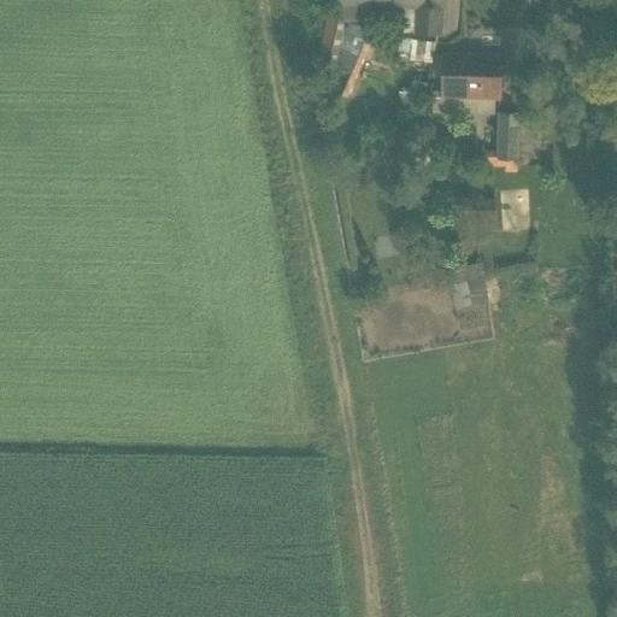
[(338,0),(338,18),(374,19),(374,12),(401,13),(401,31),(439,33),(439,6),(440,6),(439,0),(338,0)]
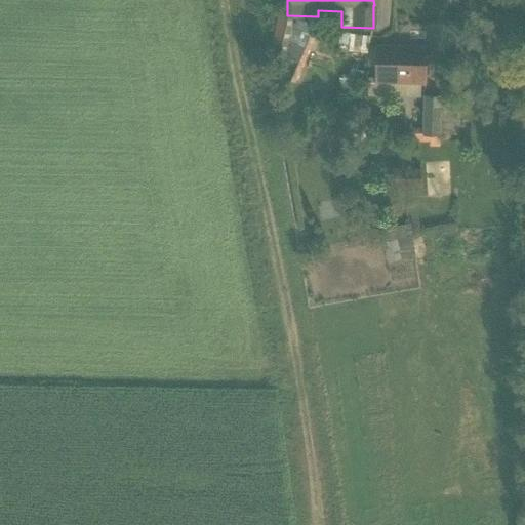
[(275,91),(279,92),(289,79),(297,82),(319,27),(279,14),(271,53),(275,91)]
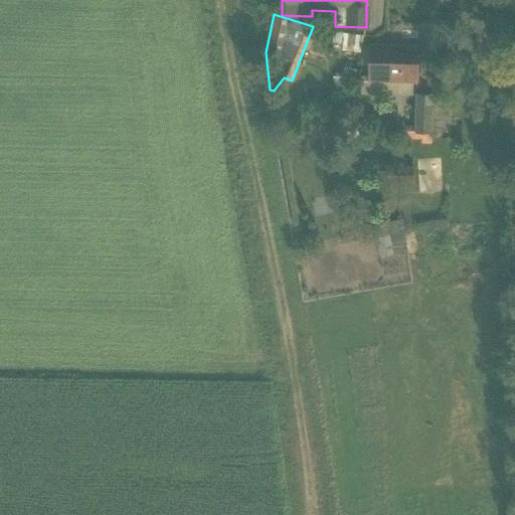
[(333,33),(333,47),(343,48),(350,51),(360,52),(363,35),(344,32),(333,33)]
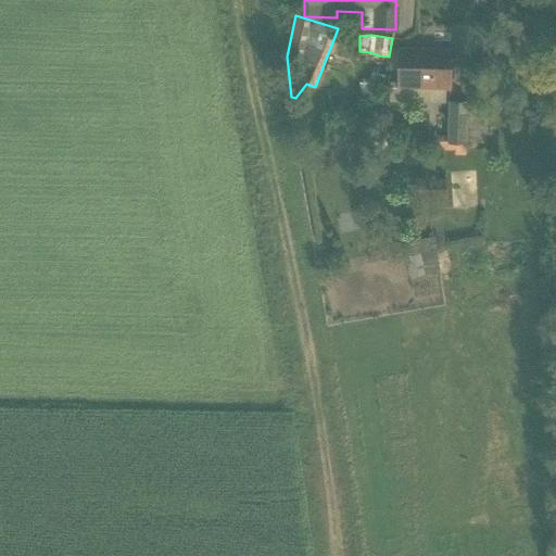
[(397,87),(451,88),(452,53),(433,52),(433,49),(399,48),(397,87)]
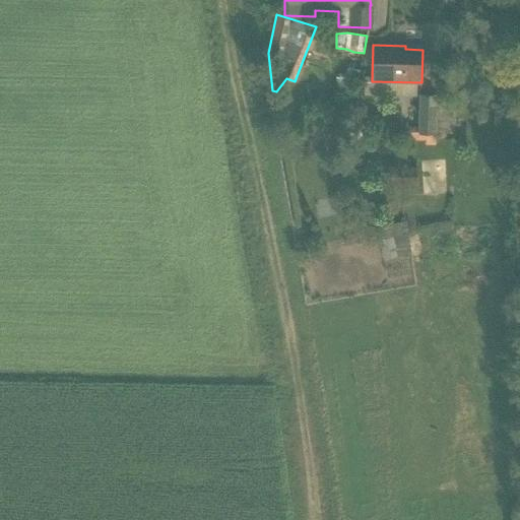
[(426,144),(436,144),(436,131),(454,131),(455,101),(437,101),(437,95),(420,94),(419,127),(402,126),(402,140),(426,141),(426,144)]
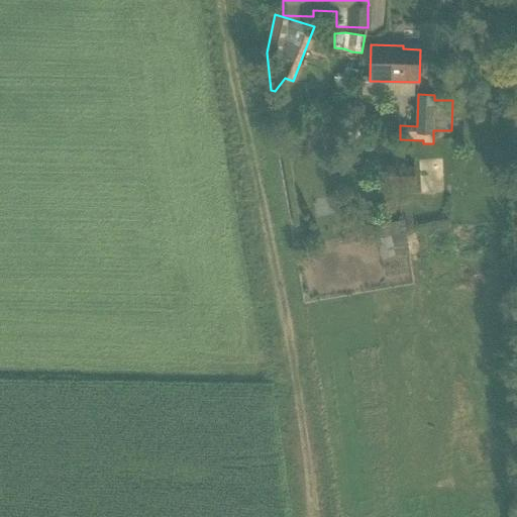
[(396,147),(396,156),(404,157),(404,147),(396,147)]
